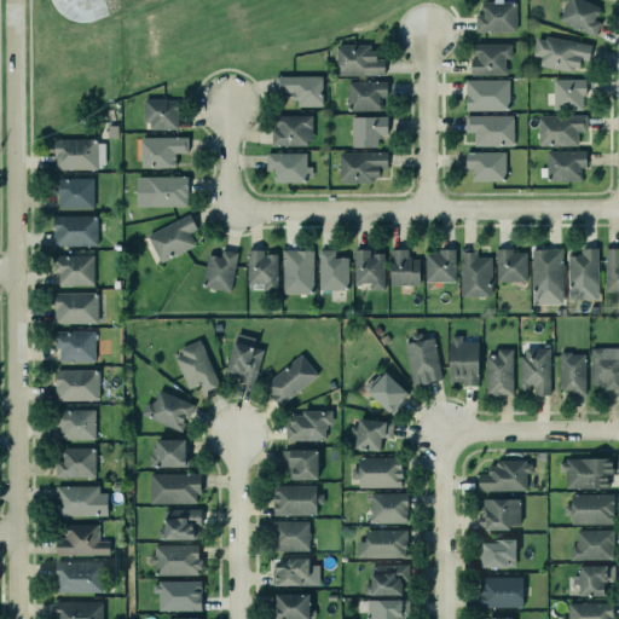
[(474,13),(474,30),(514,30),(514,0),(481,0),(482,13),(474,13)]
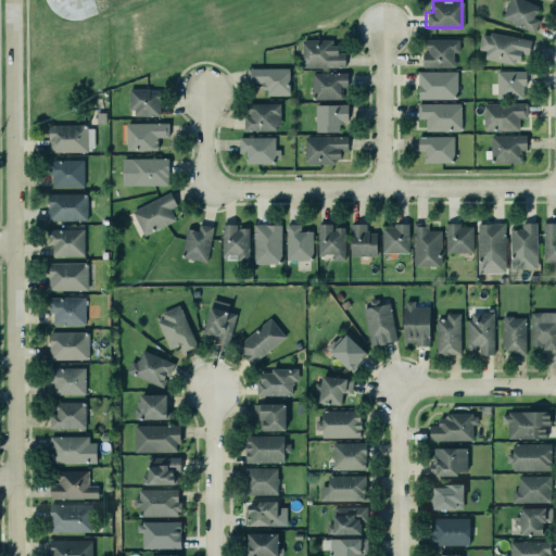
[(534,17),(539,7),(523,0),(509,0),(502,19),(535,33),(540,21),(534,17)]
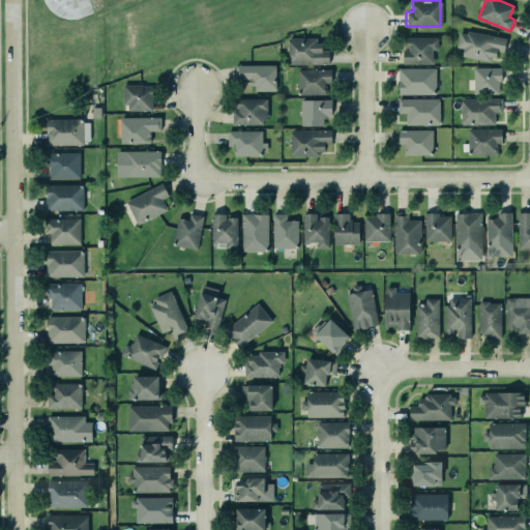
[(488,60),(489,56),(495,57),(496,51),(503,52),(506,37),(466,29),(465,32),(458,31),(455,46),(463,47),(461,55),(488,60)]
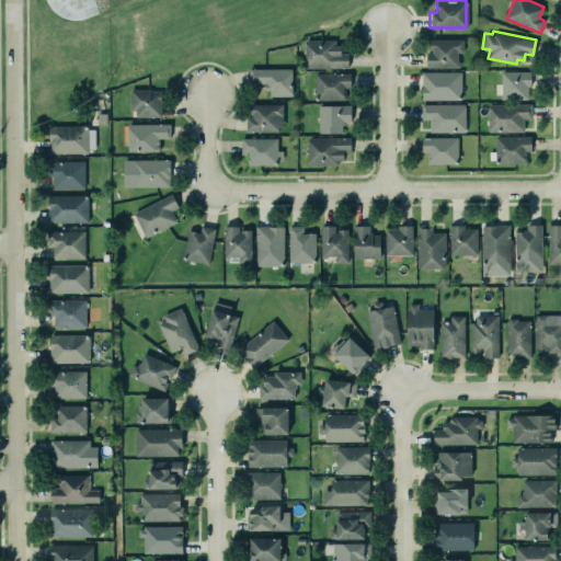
[(425,67),(457,67),(457,61),(456,59),(456,52),(461,52),(461,38),(428,38),(428,49),(431,49),(431,52),(425,52),(425,67)]
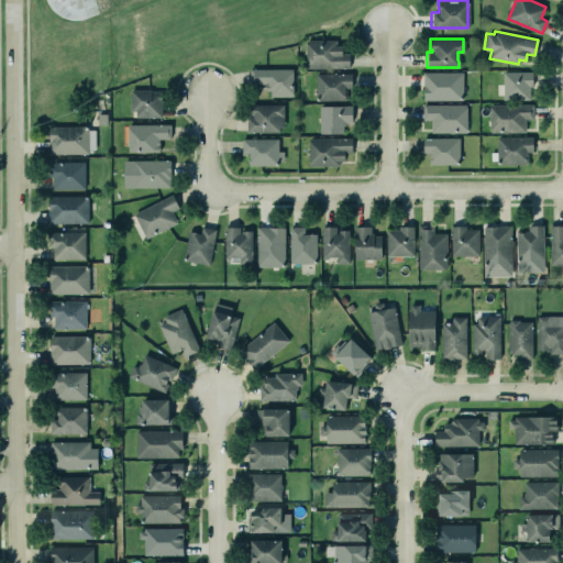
[(306,41),(307,69),(350,68),(350,53),(340,54),(340,41),(306,41)]
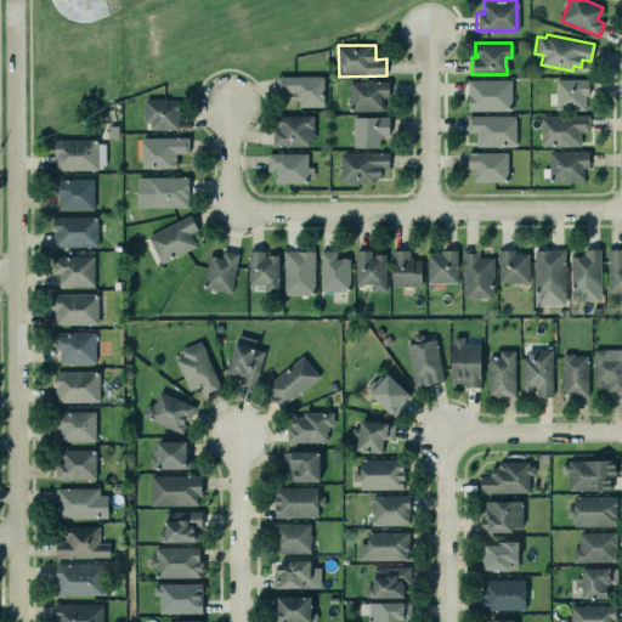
[(276,77),(276,94),(295,92),(295,108),(324,107),(323,75),(276,77)]
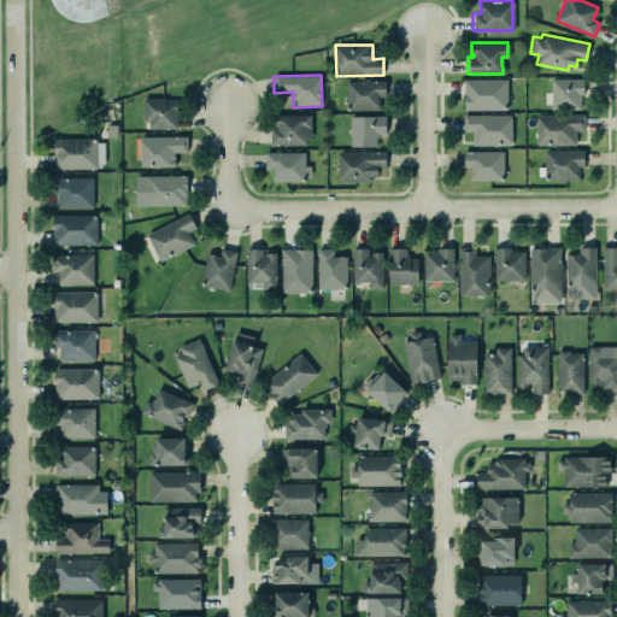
[(506,78),(506,109),(463,109),(463,78),(506,78)]
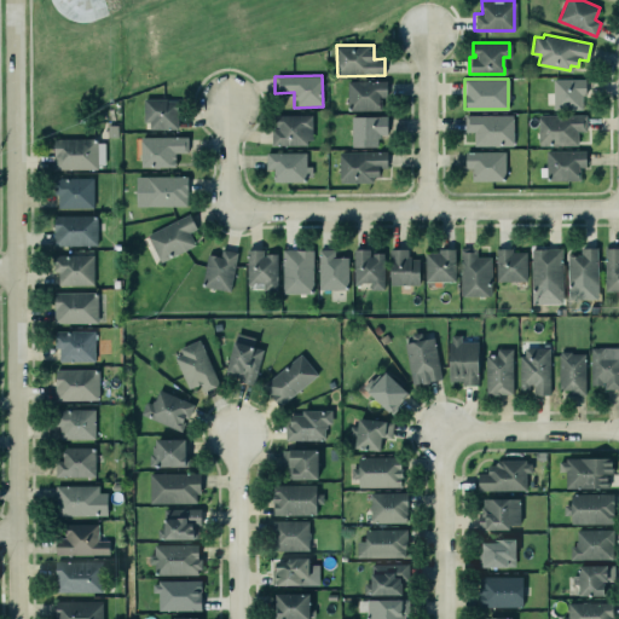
[(584,110),(584,80),(553,79),(553,110),(584,110)]
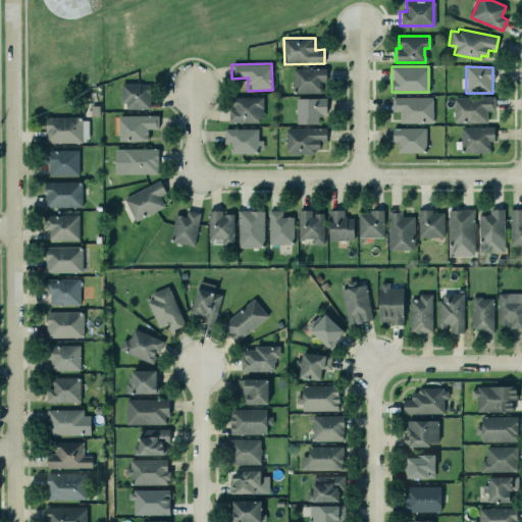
[(321,94),(321,83),(326,83),(326,69),(294,68),(293,93),(321,94)]
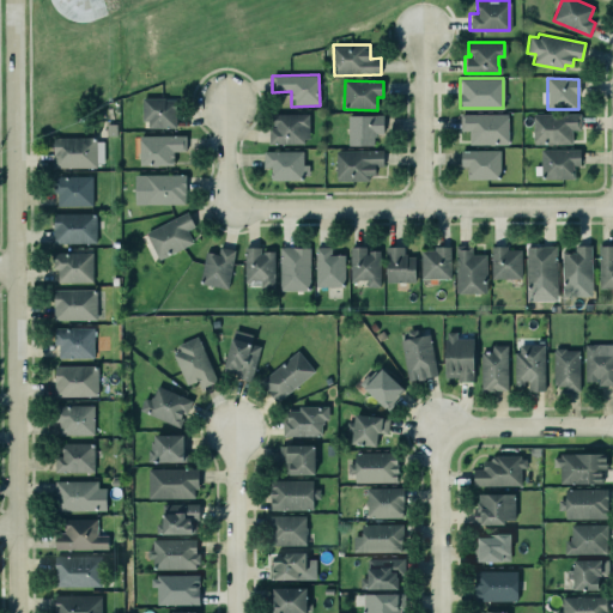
[(176,128),(176,98),(144,99),(144,129),(176,128)]
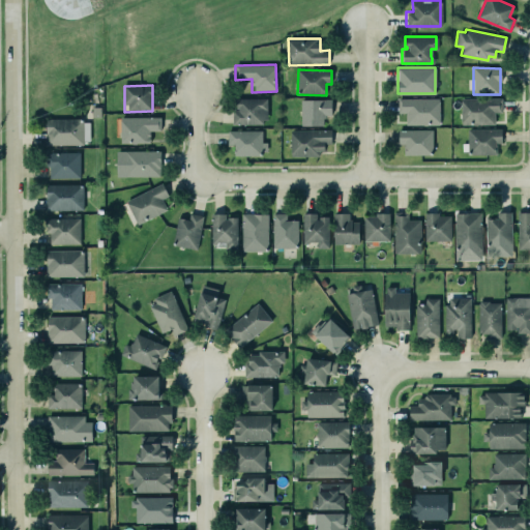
[(235,97),(266,97),(266,119),(262,119),(262,123),(231,123),(232,110),(237,109),(237,108),(235,108),(235,97)]
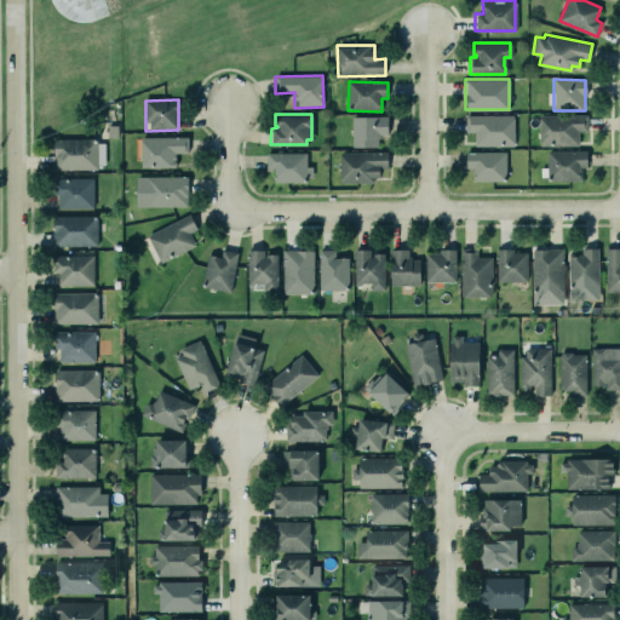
[(538,144),(538,114),(586,114),(586,131),(578,131),(578,144),(538,144)]
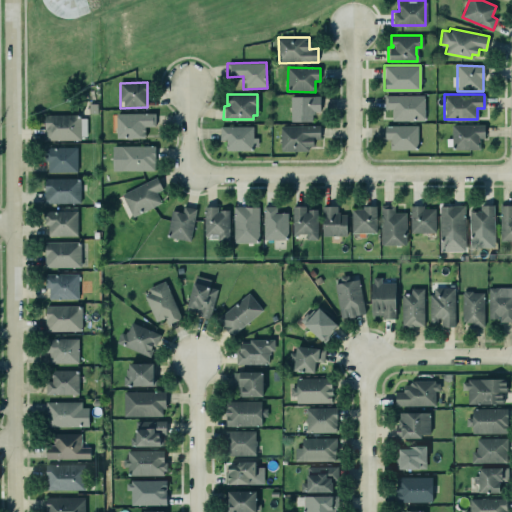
[(424,95),(384,96),(384,109),(392,109),(392,121),(424,121),(424,95)]
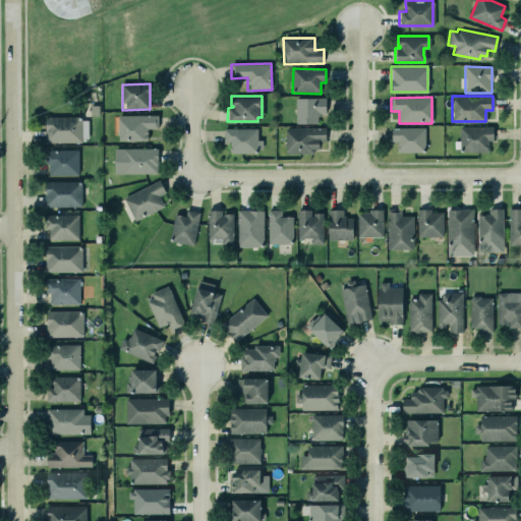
[(317,124),(319,114),(326,114),(326,99),(296,98),(295,123),(317,124)]
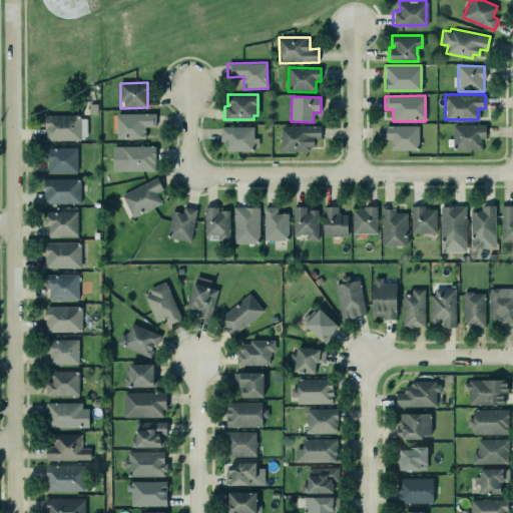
[(117,113),(117,138),(145,139),(145,126),(155,126),(155,114),(117,113)]
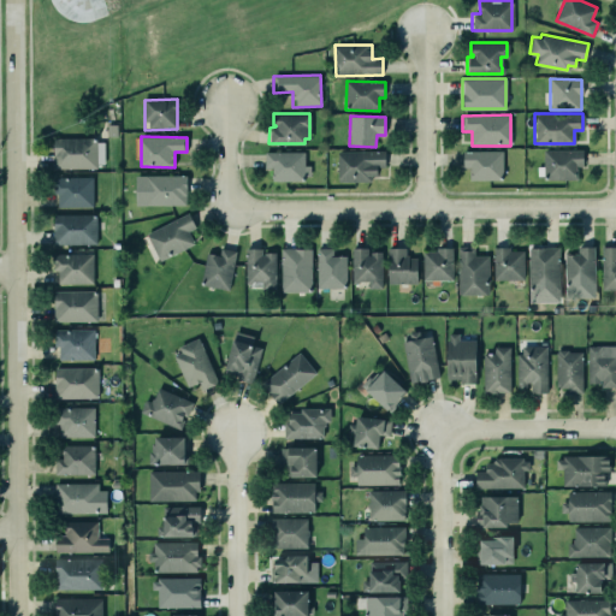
[(53,167),(101,167),(102,138),(54,137),(53,167)]
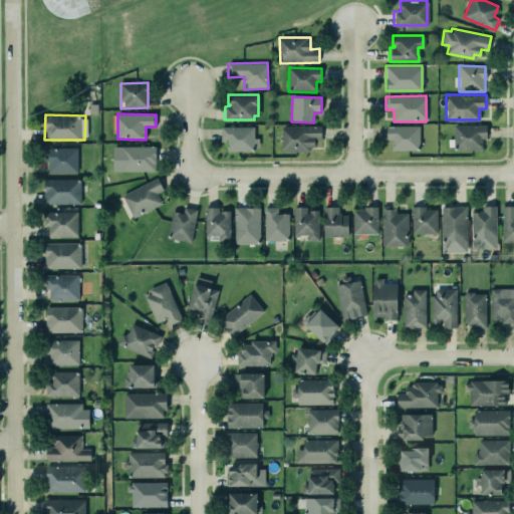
[(420,125),(387,126),(387,140),(392,140),(392,151),(420,150),(420,125)]
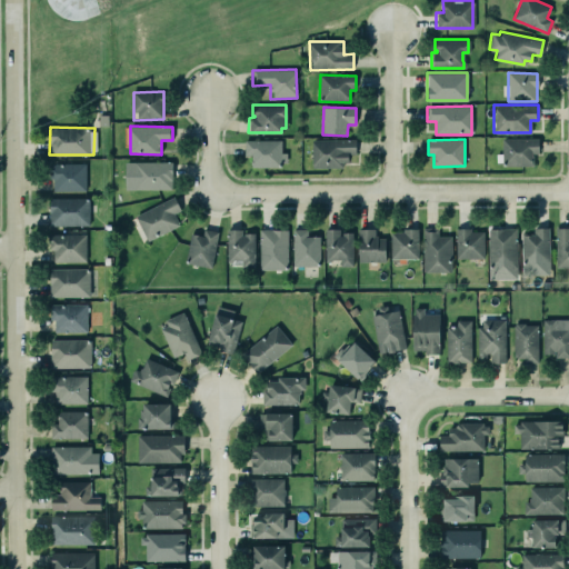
[(503,139),(502,166),(532,167),(533,153),(539,153),(539,139),(503,139)]
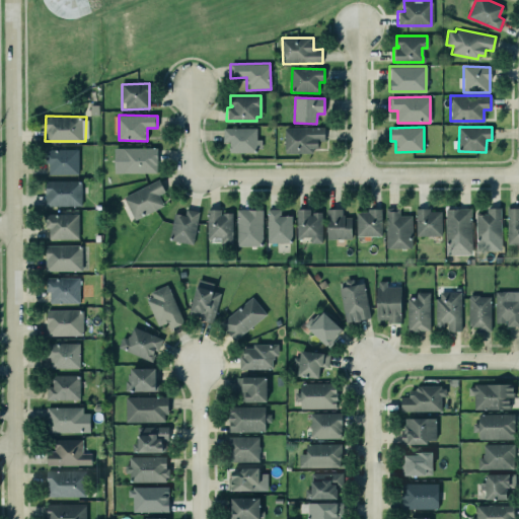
[(256,129),(223,128),(223,142),(230,142),(230,152),(262,152),(262,140),(256,140),(256,129)]
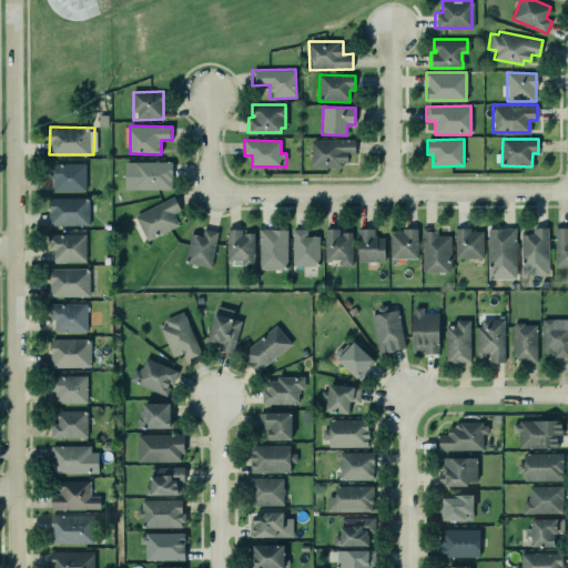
[(312,140),(312,166),(348,166),(347,154),(355,154),(355,140),(312,140)]
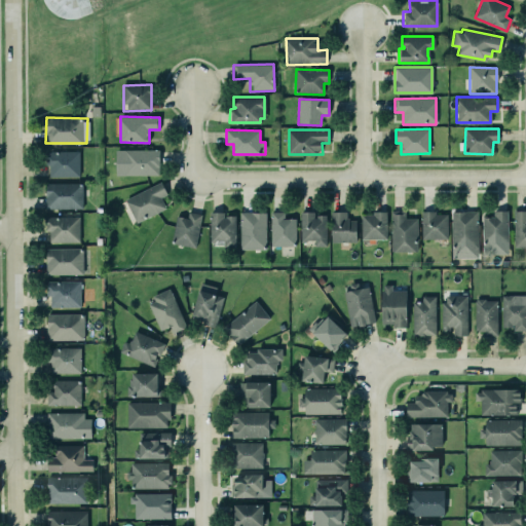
[(115,149),(115,175),(158,175),(157,149),(115,149)]
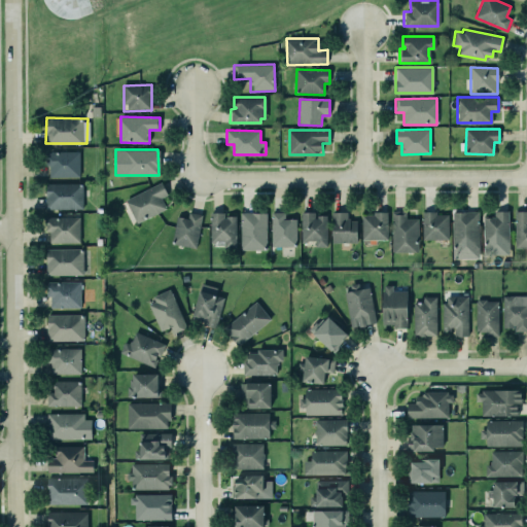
[(80,176),(79,151),(45,152),(45,167),(49,167),(49,177),(80,176)]
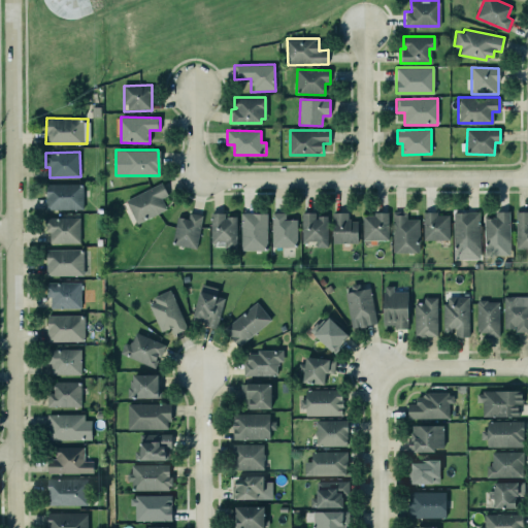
[(123,197),(159,178),(166,192),(159,196),(165,207),(135,223),(123,197)]
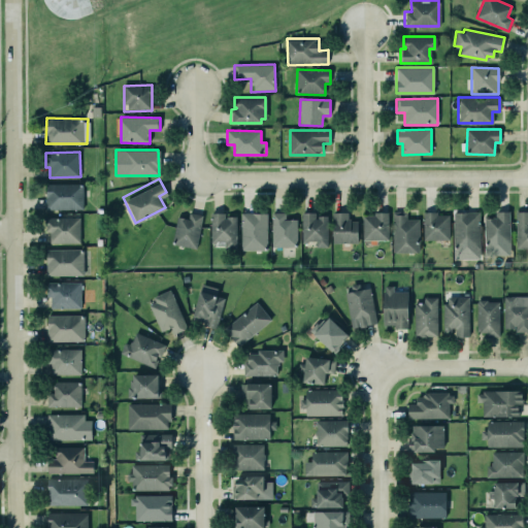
[(45,184),(45,210),(83,210),(83,185),(45,184)]
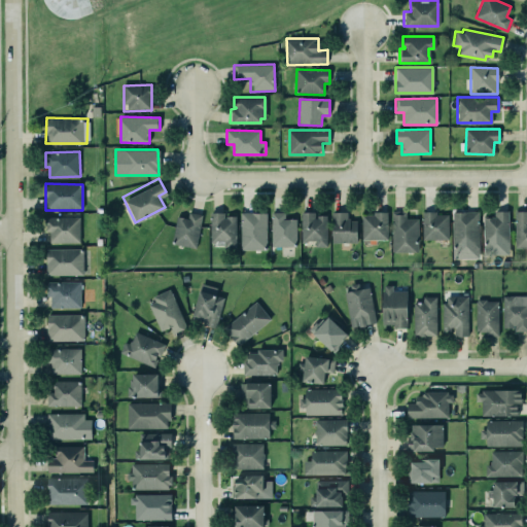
[(514,210),(526,210),(526,247),(514,247),(514,210)]
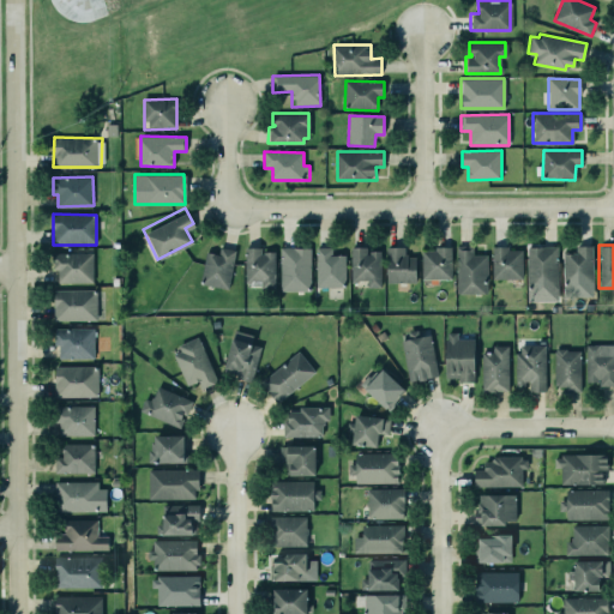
[(218,246),(234,250),(227,287),(199,282),(205,251),(217,253),(218,246)]
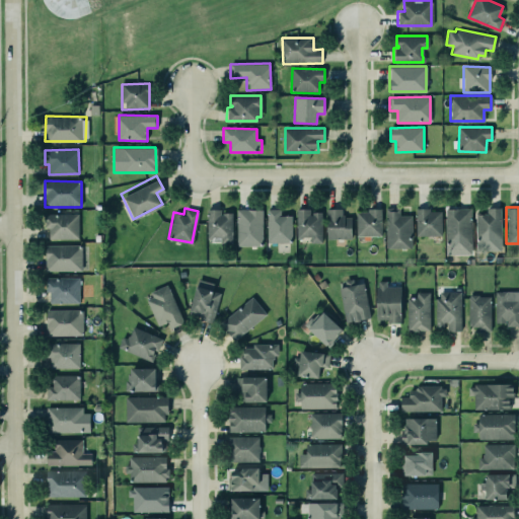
[(386,248),(412,248),(412,216),(399,216),(399,209),(386,208),(386,248)]
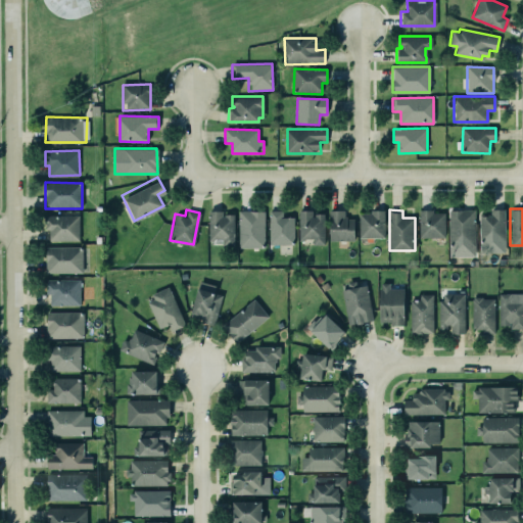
[(418,209),(431,209),(431,212),(443,212),(443,237),(418,237),(418,209)]
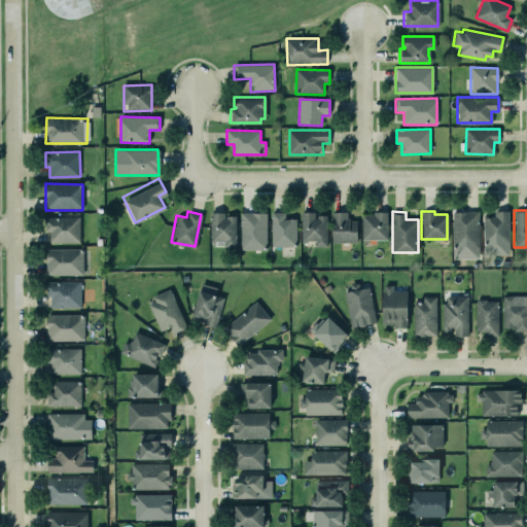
[(508,254),(508,211),(493,211),(493,217),(484,217),(484,254),(508,254)]
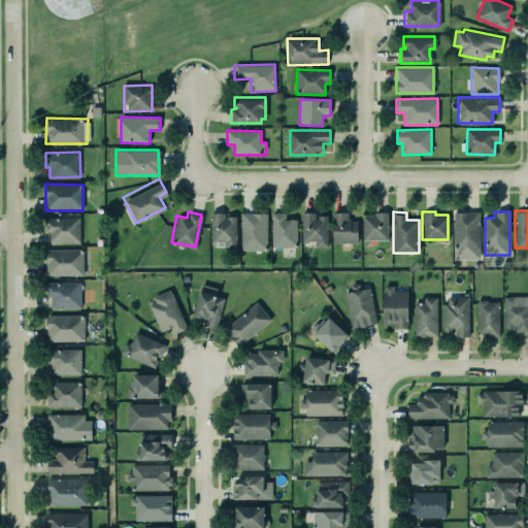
[(211,242),(225,242),(225,249),(237,249),(237,217),(225,217),(225,212),(210,213),(211,242)]
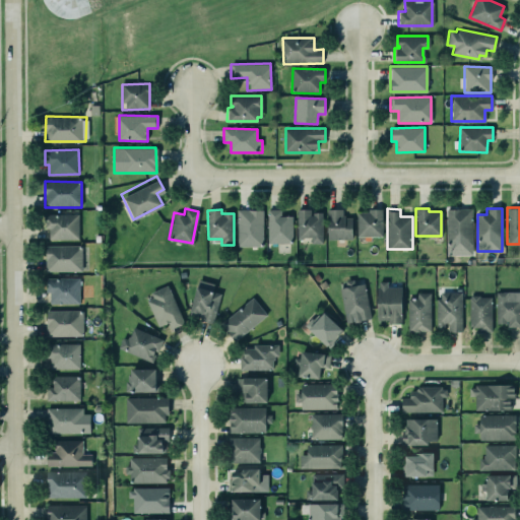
[(268,244),(293,243),(291,216),(281,216),(281,209),(267,209),(268,244)]
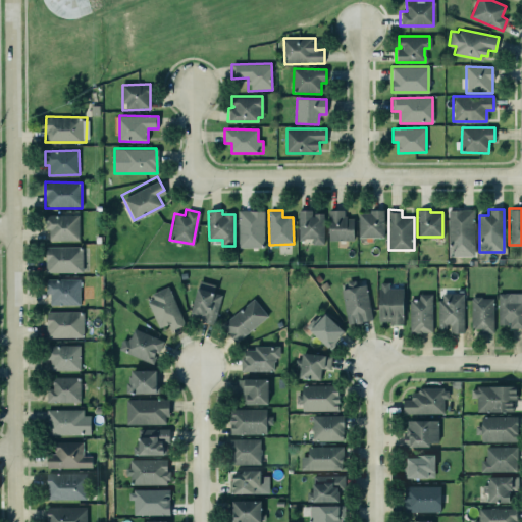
[(312,245),(324,245),(323,214),(312,214),(312,210),(299,211),(299,240),(312,239),(312,245)]
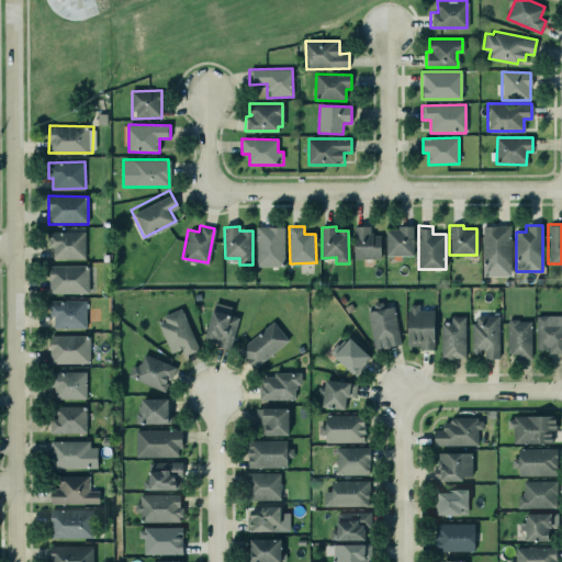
[(353,259),(381,259),(381,236),(370,236),(370,227),(355,226),(353,259)]
